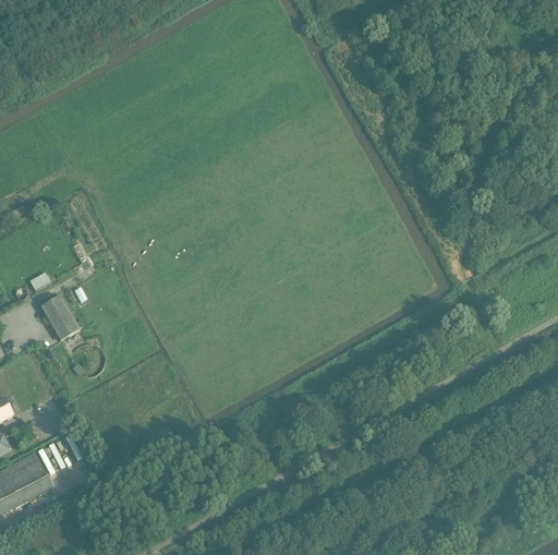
[(23,204),(3,216),(8,222),(27,212),(23,204)]
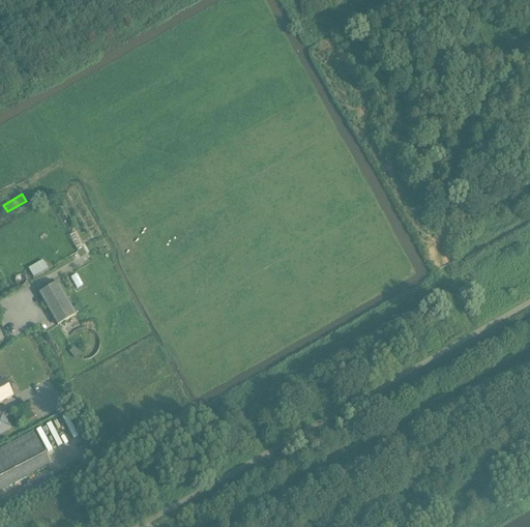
[(48,267),(42,258),(28,265),(33,274),(48,267)]
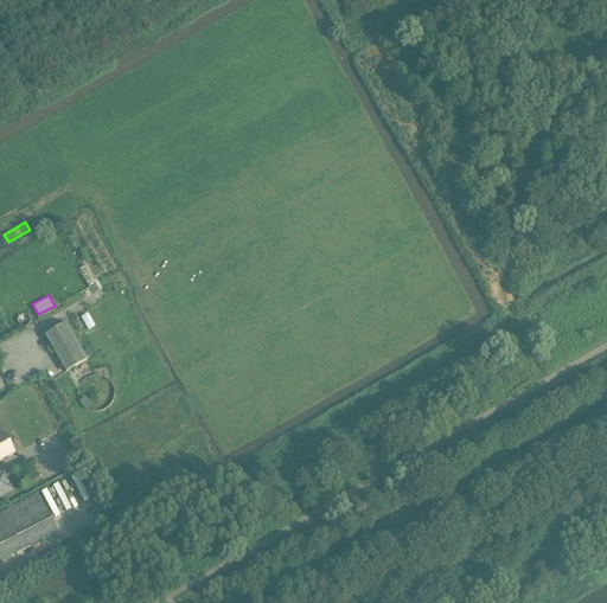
[(88,310),(81,315),(87,327),(94,324),(88,310)]
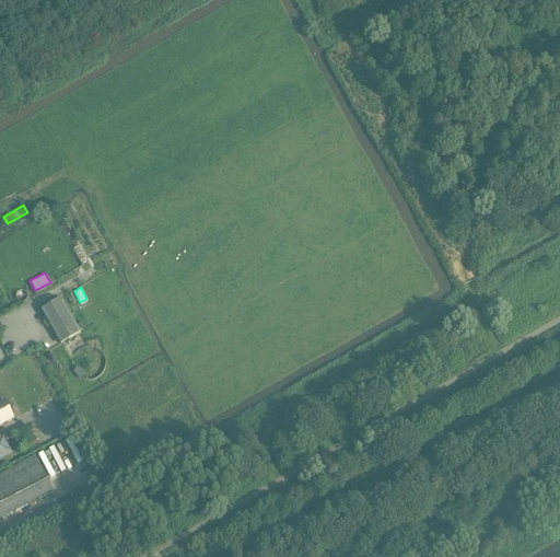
[(60,296),(41,306),(60,341),(80,329),(60,296)]
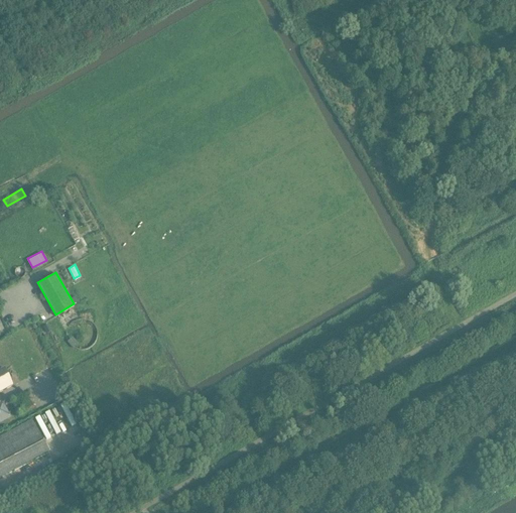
[(3,366),(0,367),(0,389),(12,383),(3,366)]
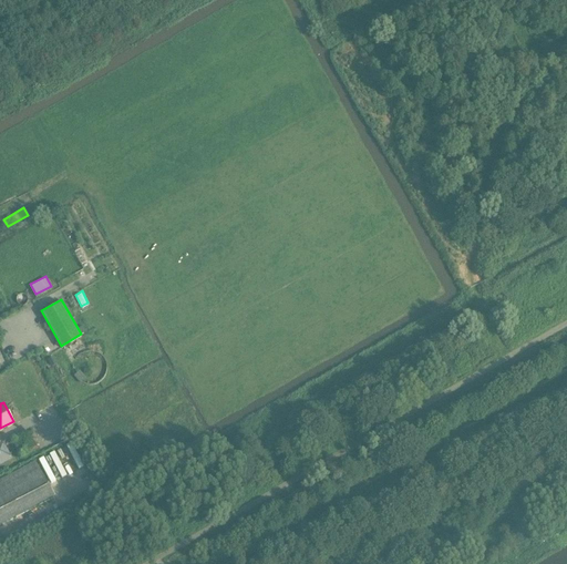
[(54,450),(39,458),(51,481),(66,473),(54,450)]
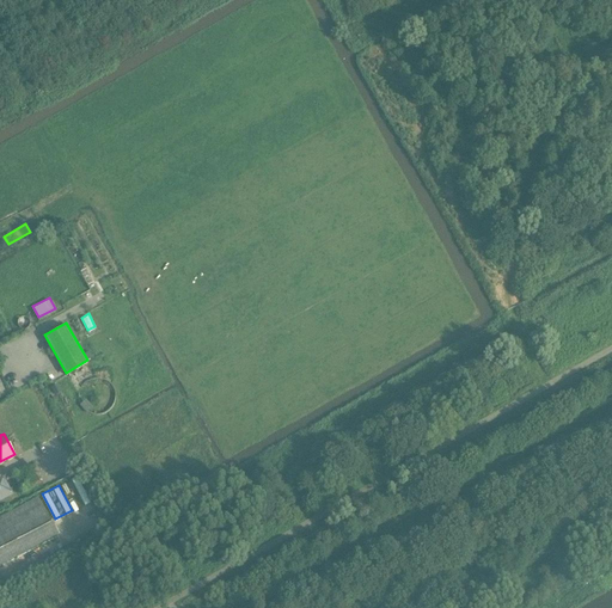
[(37,495),(0,514),(0,562),(57,533),(51,521),(37,495)]
